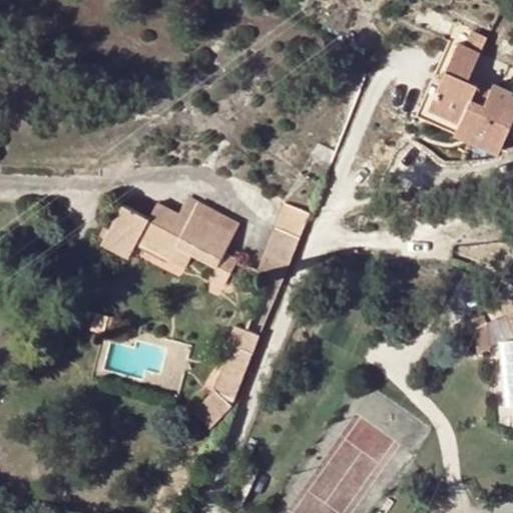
[(464,51),(480,59),(486,45),(469,39),(464,51)]
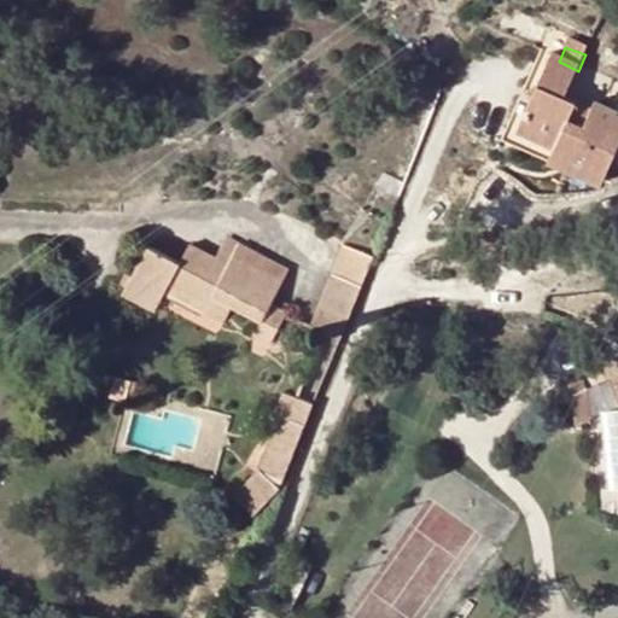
[(537,110),(559,62),(551,58),(530,106),(537,110)]
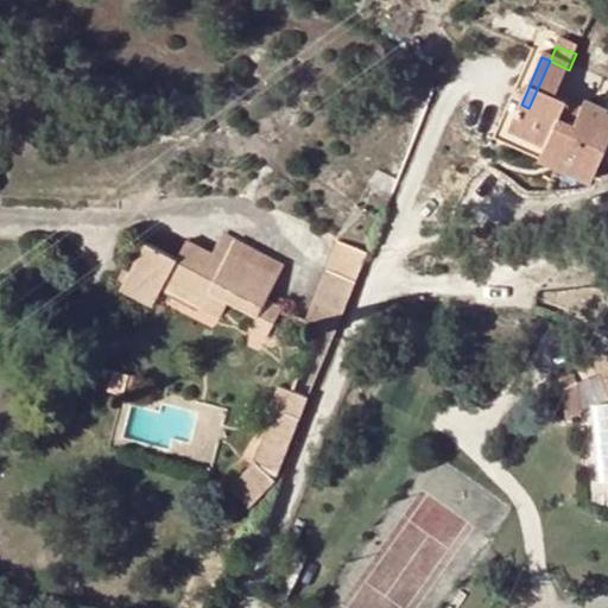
[(553,170),(590,188),(597,172),(607,177),(607,114),(584,103),(572,128),(558,122),(565,105),(556,100),(568,73),(569,70),(550,61),(529,108),(521,105),(508,133),(545,150),(561,157),(553,170)]
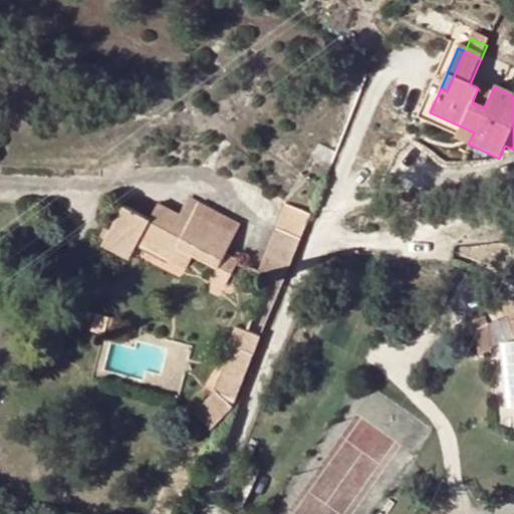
[(468,144),(474,133),(461,126),(455,139),(468,144)]
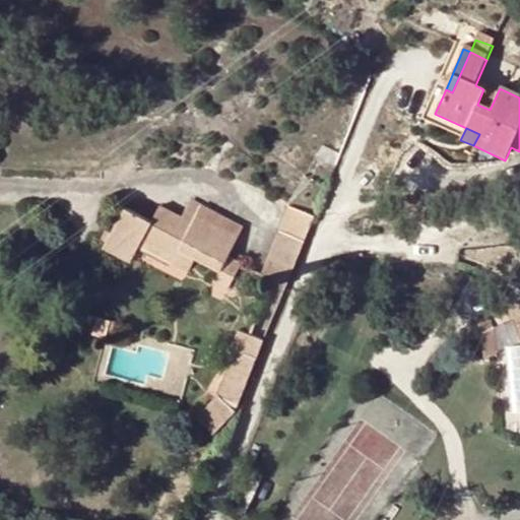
[(319,157),(336,166),(340,156),(324,147),(319,157)]
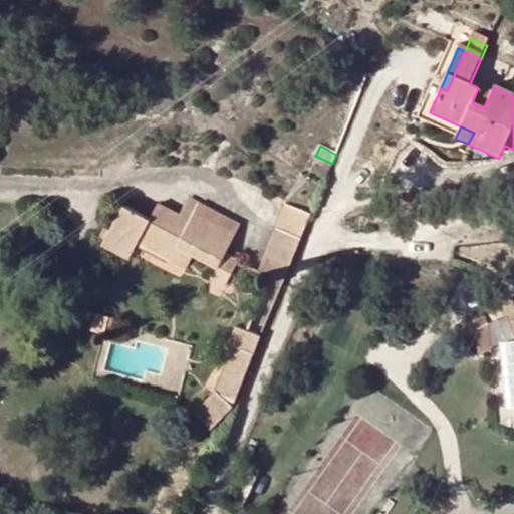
[(174,213),(185,219),(193,204),(183,198),(174,213)]
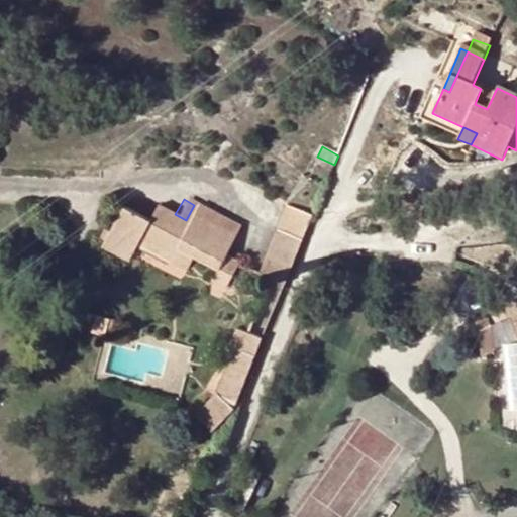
[(196,202),(194,205),(186,220),(175,214),(160,205),(150,221),(124,207),(105,245),(131,260),(138,245),(142,237),(177,255),(181,248),(196,255),(220,269),(214,280),(228,287),(241,263),(228,255),(243,226),(196,202)]
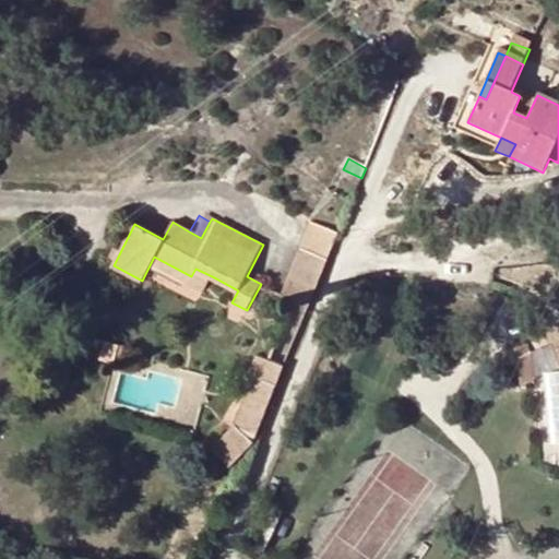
[(330,259),(340,233),(312,223),(301,248),(330,259)]
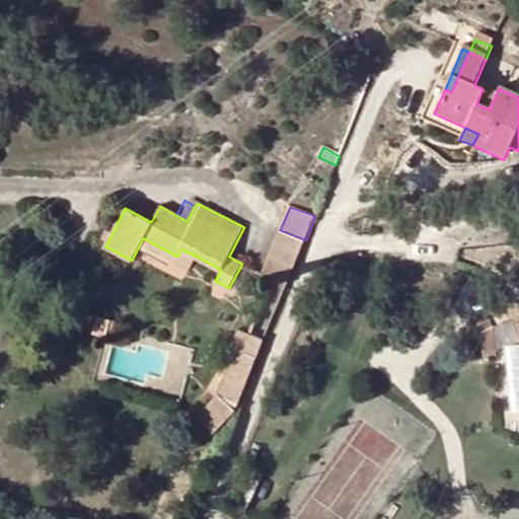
[(270,256),(295,267),(306,240),(280,230),(270,256)]
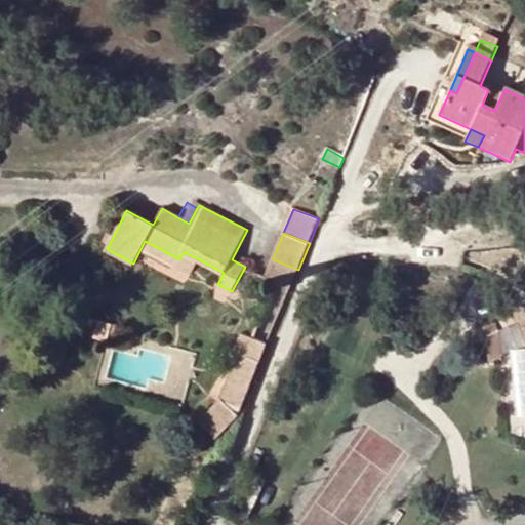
[(191,275),(199,259),(184,252),(179,259),(145,241),(140,249),(191,275)]
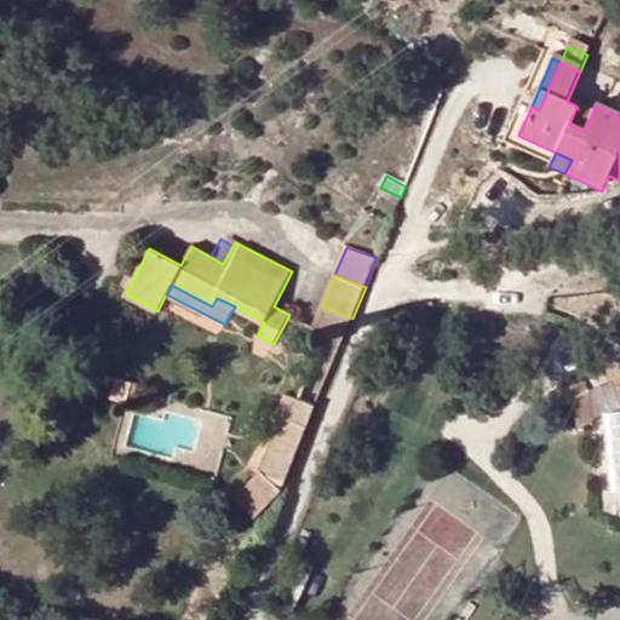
[(313,328),(343,340),(352,319),(322,306),(313,328)]
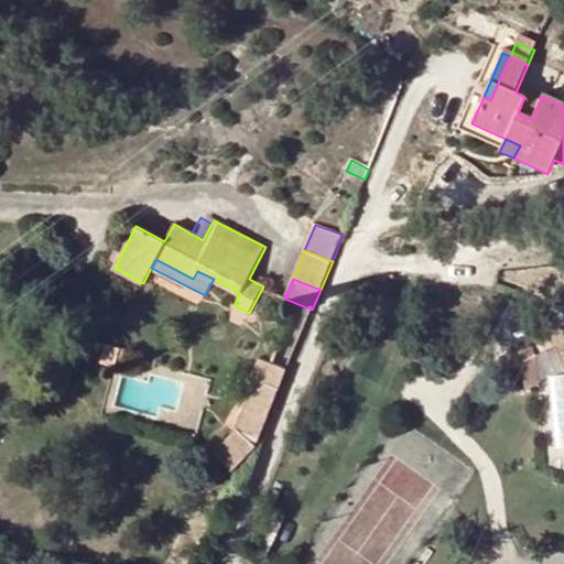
[(557,346),(563,343),(563,325),(551,331),(557,346)]
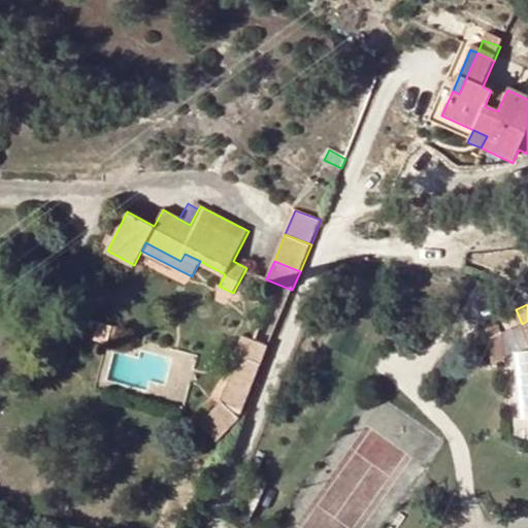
[(96,338),(109,342),(111,335),(119,337),(122,327),(101,321),(96,338)]
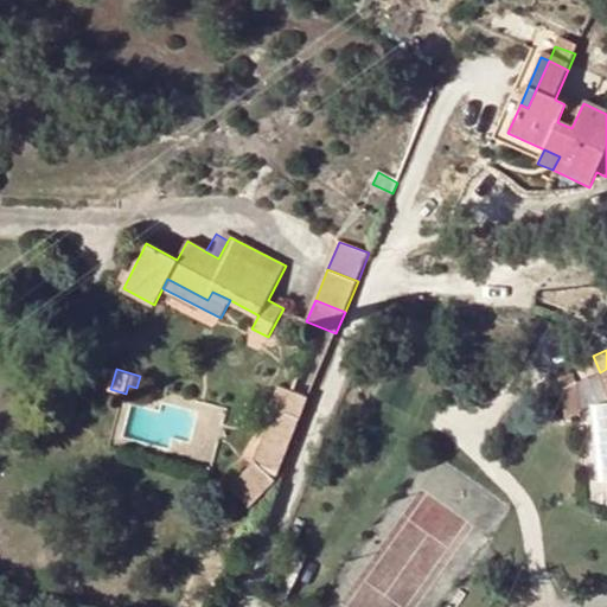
[(564,388),(579,382),(574,374),(560,378),(564,388)]
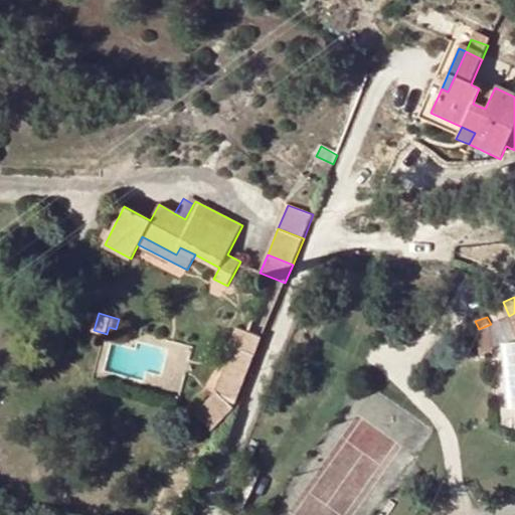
[(491,324),(479,329),(481,351),(493,350),(491,324)]
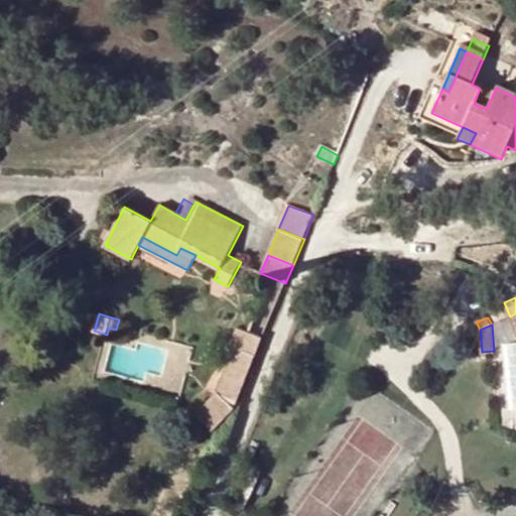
[(237,347),(257,355),(264,339),(239,329),(232,345),(237,347)]
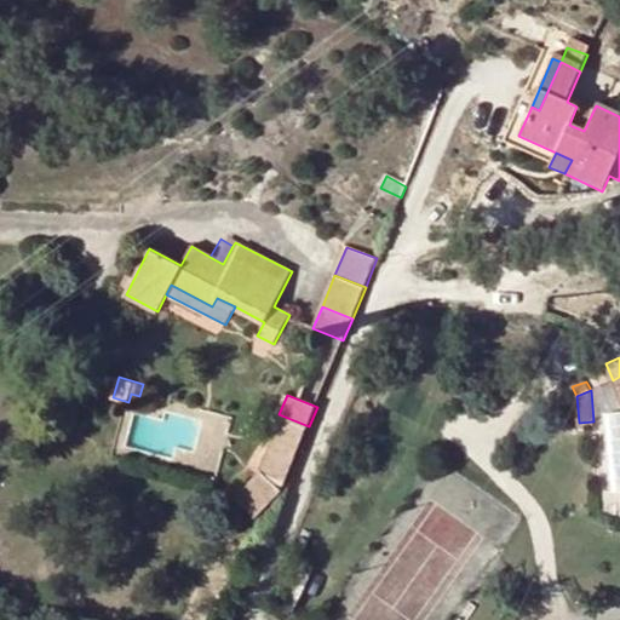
[(263,472),(282,492),(283,489),(309,426),(285,417),(263,472)]
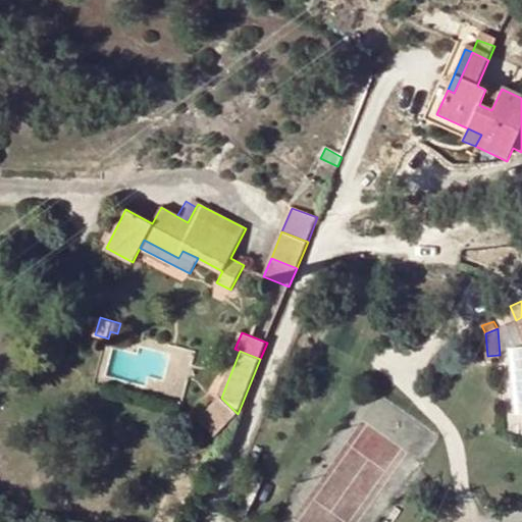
[(238,414),(221,398),(200,420),(216,435),(220,432),(238,414)]
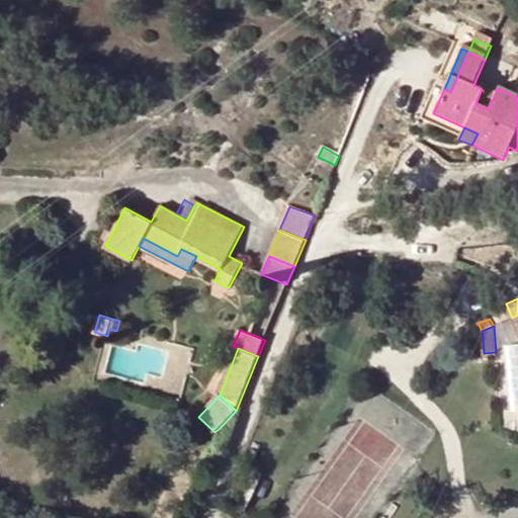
[(395,504),(384,516),(386,517),(393,517),(400,509),(395,504)]
